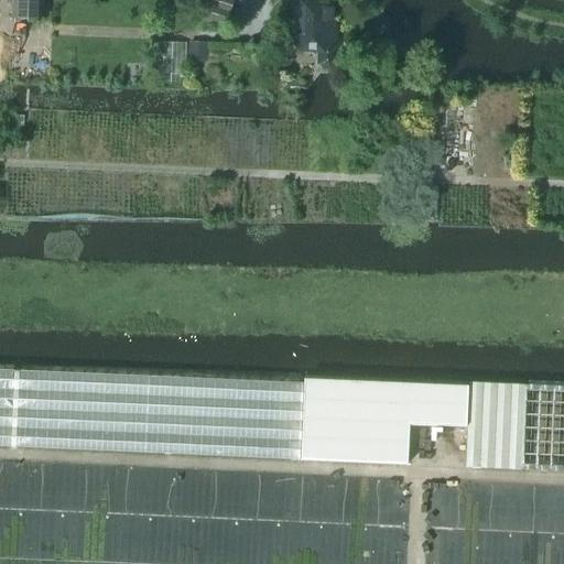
[(12,0),(13,20),(39,21),(39,0),(12,0)]
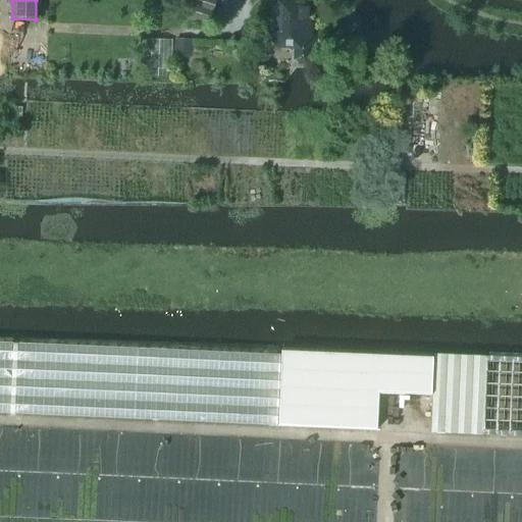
[(298,65),(300,65),(307,65),(310,61),(311,50),(314,45),(315,38),(312,35),(312,25),(308,21),(309,5),(271,3),(271,17),(278,24),(278,32),(273,38),(273,44),(278,49),(294,50),(294,60),(298,65)]
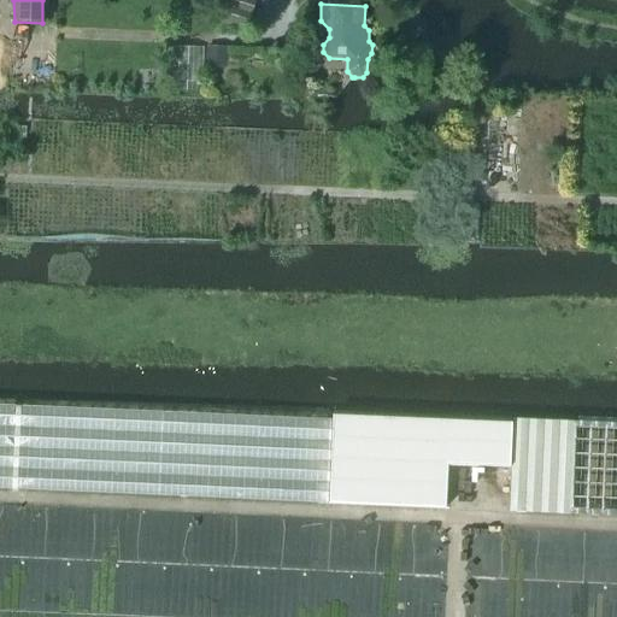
[(203,93),(204,48),(174,47),(172,92),(203,93)]
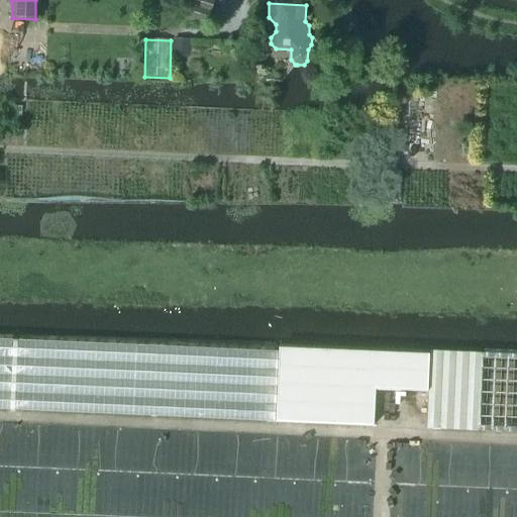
[(190,40),(172,40),(172,58),(189,58),(190,40)]
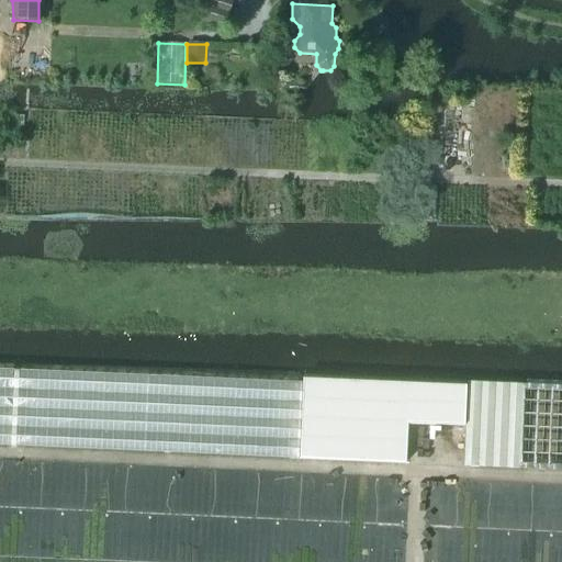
[(464,427),(463,467),(561,470),(561,384),(467,381),(467,385),(303,379),(302,382),(0,369),(0,446),(299,460),(405,464),(406,424),(464,427)]
